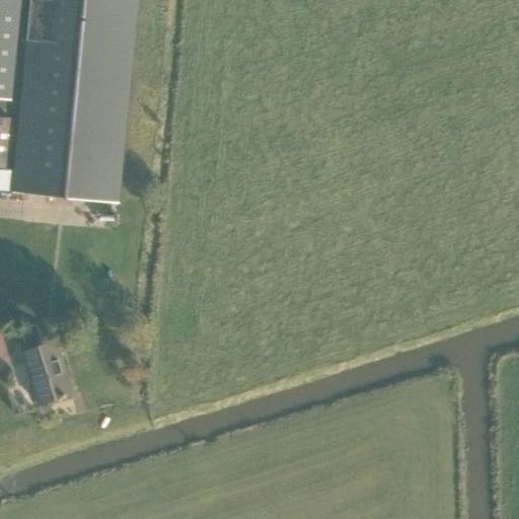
[(0,0),(0,99),(12,101),(18,33),(21,0),(0,0)]
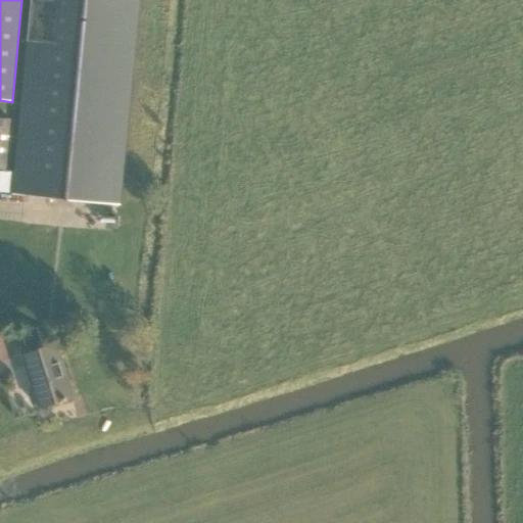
[(29,0),(10,193),(122,204),(140,0),(29,0)]
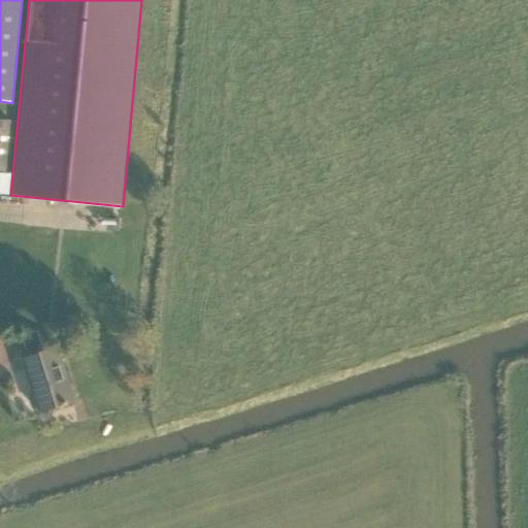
[(0,119),(0,169),(4,170),(10,121),(0,119)]
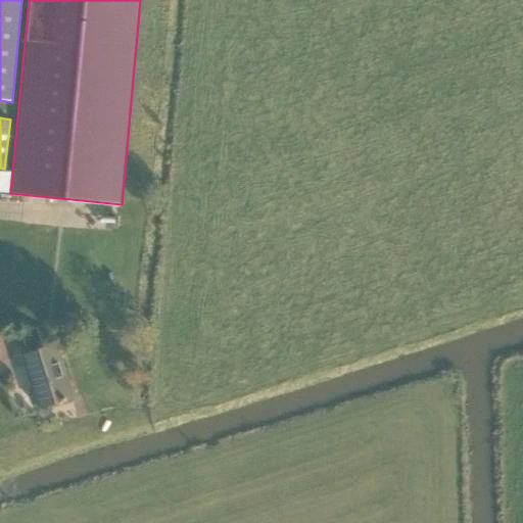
[(20,333),(25,346),(41,341),(37,328),(20,333)]
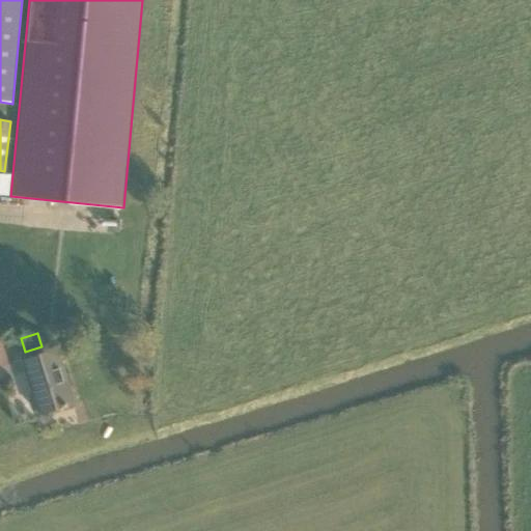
[(75,403),(58,348),(21,359),(38,415),(75,403)]
